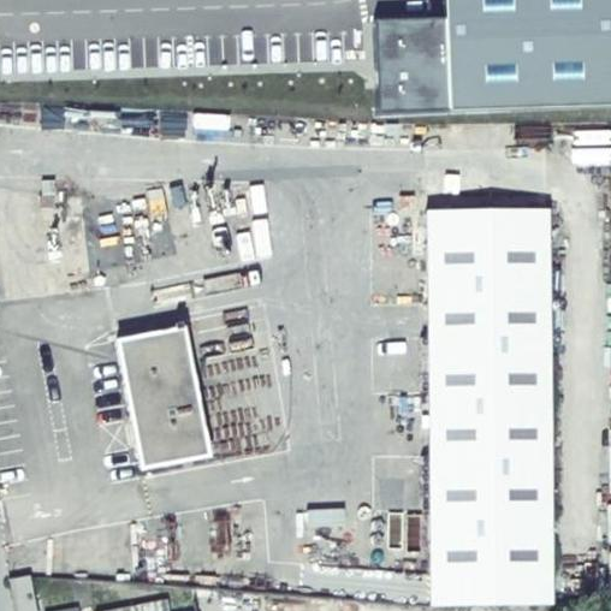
[(446,0),(448,15),(377,17),(380,111),(610,102),(610,0),(446,0)]
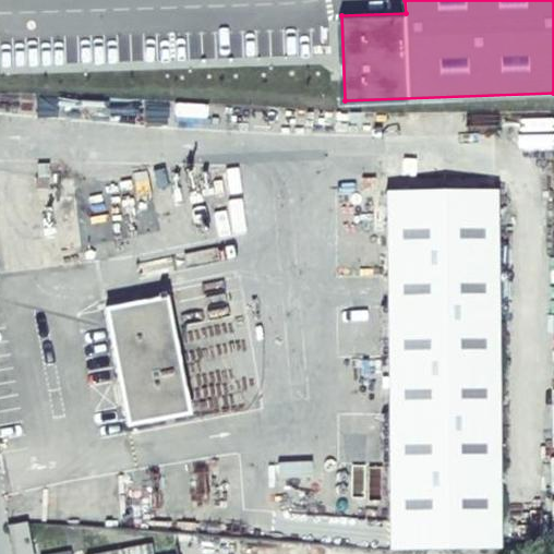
[(503,543),(498,187),(392,189),(395,545),(503,543)]
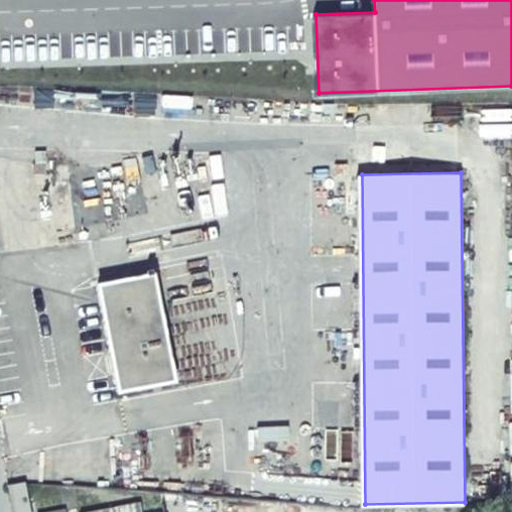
[(122,390),(177,379),(156,273),(102,284),(122,390)]
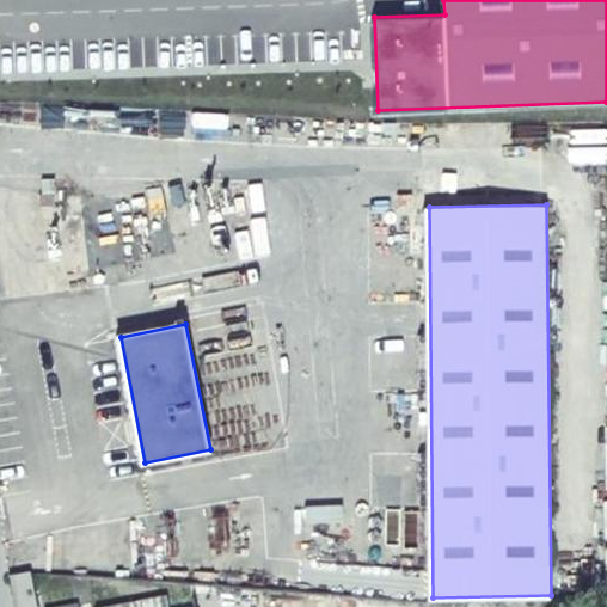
[(40,606),(34,570),(12,574),(18,606),(40,606)]
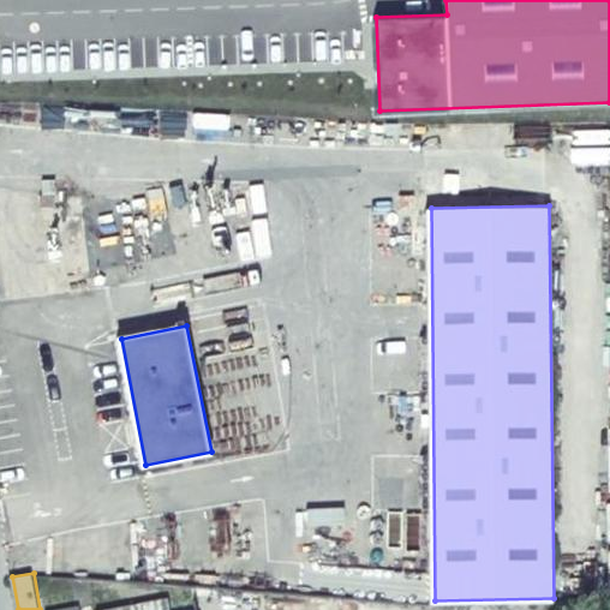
[(173,609),(171,598),(107,609),(173,609)]
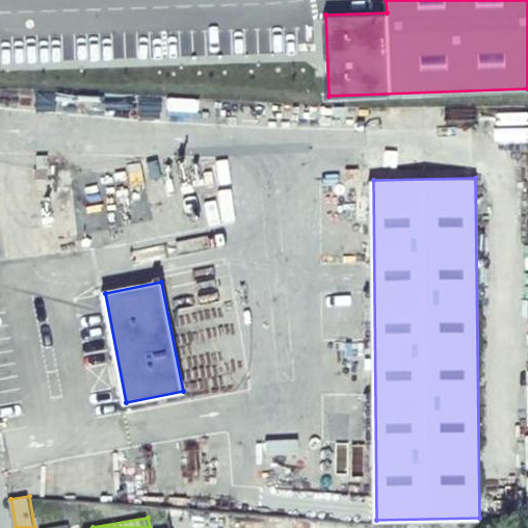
All buildings are outlined.
